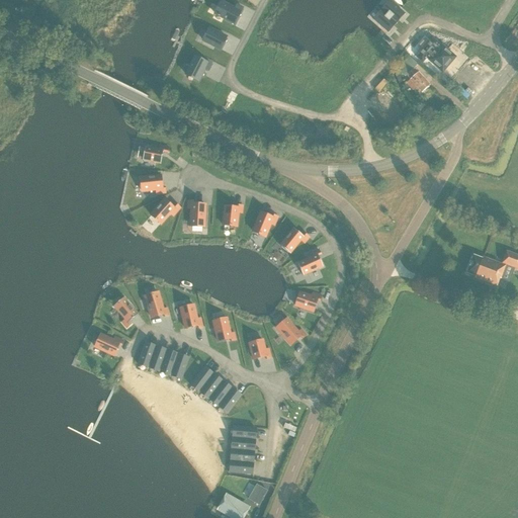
[(435,16),(439,0),(432,0),(428,14),(435,16)]
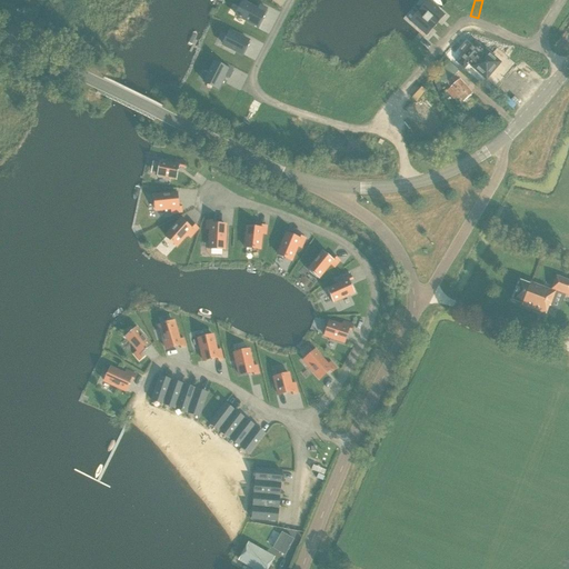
[(429,1),(419,12),(435,26),(443,15),(429,1)]
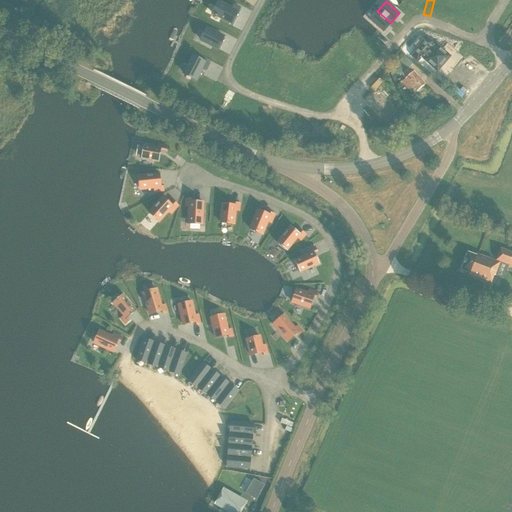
[(218,2),(212,14),(232,24),(240,8),(234,5),(232,9),(218,2)]
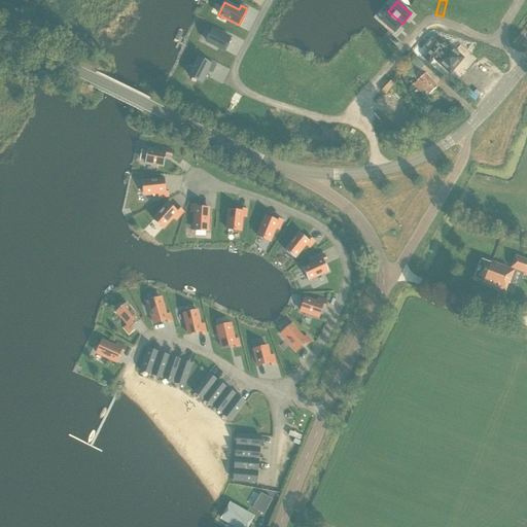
[(394,33),(402,24),(388,11),(380,21),(394,33)]
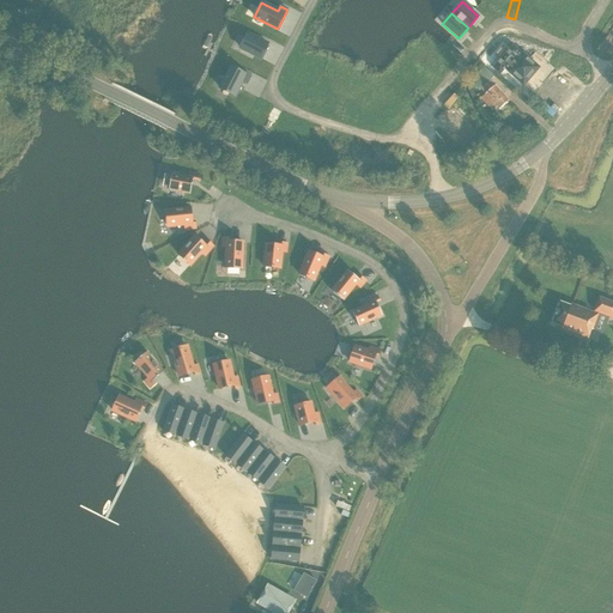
[(260,59),(267,44),(247,34),(240,48),(260,59)]
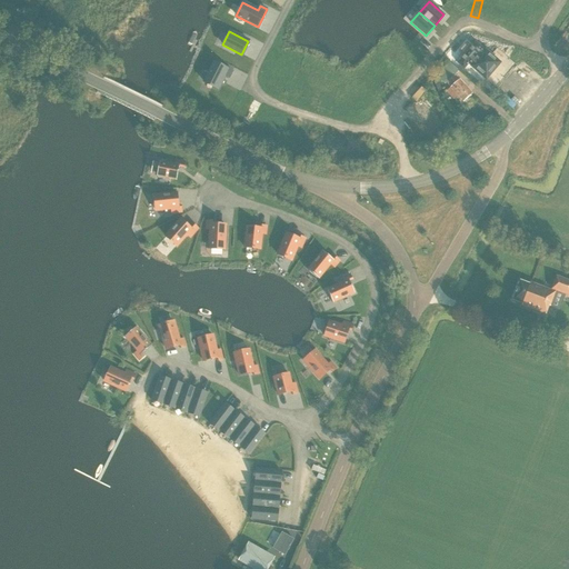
[(500,63),(477,42),(458,65),(465,70),(468,65),(486,80),(500,63)]
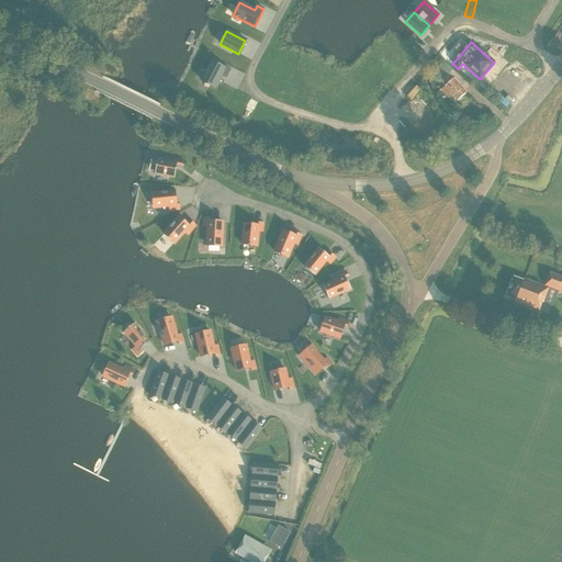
[(287,51),(276,68),(283,72),(293,55),(287,51)]
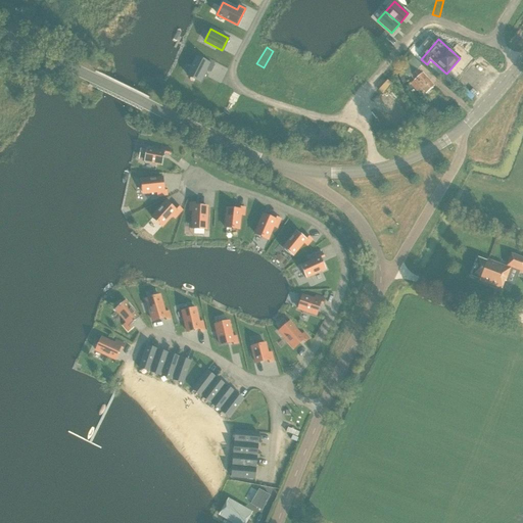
[(361,63),(375,68),(379,55),(365,51),(361,63)]
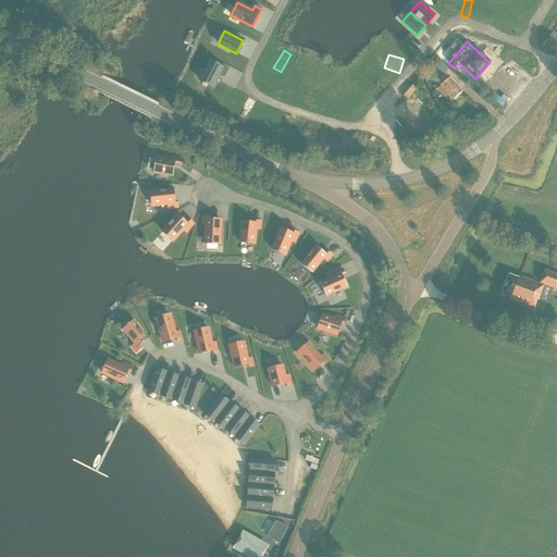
[(213,88),(220,74),(224,76),(227,70),(210,61),(200,81),(213,88)]
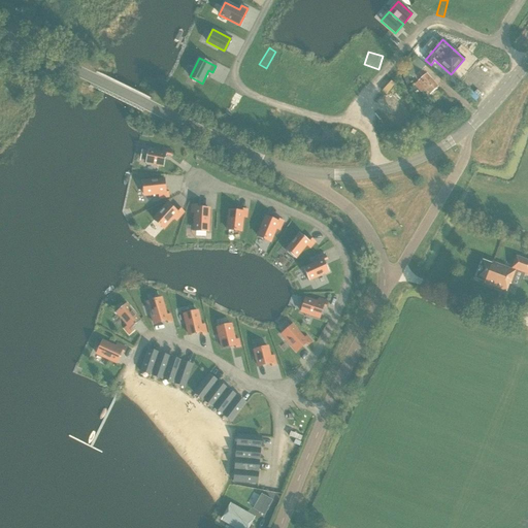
[(415,77),(430,94),(438,88),(426,74),(422,70),(426,66),(418,58),(404,72),(413,79),(415,77)]
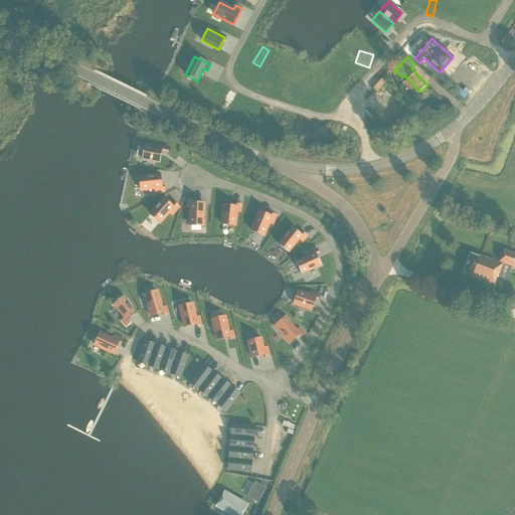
[(226,62),(212,62),(211,74),(225,75),(226,62)]
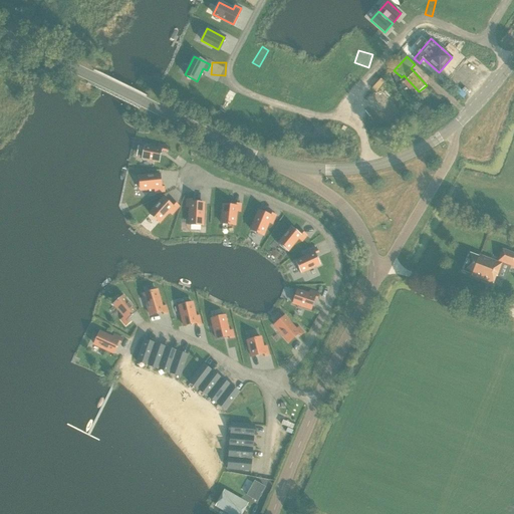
[(253,81),(255,75),(240,71),(238,78),(253,81)]
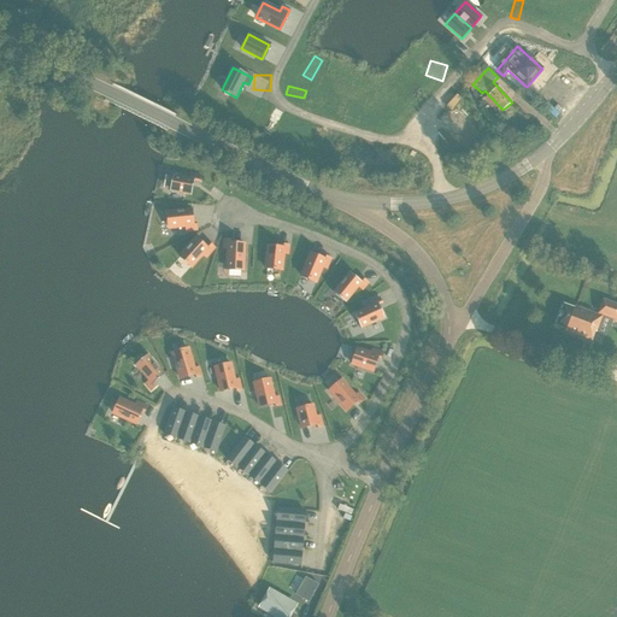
[(319,111),(330,117),(342,93),(331,88),(319,111)]
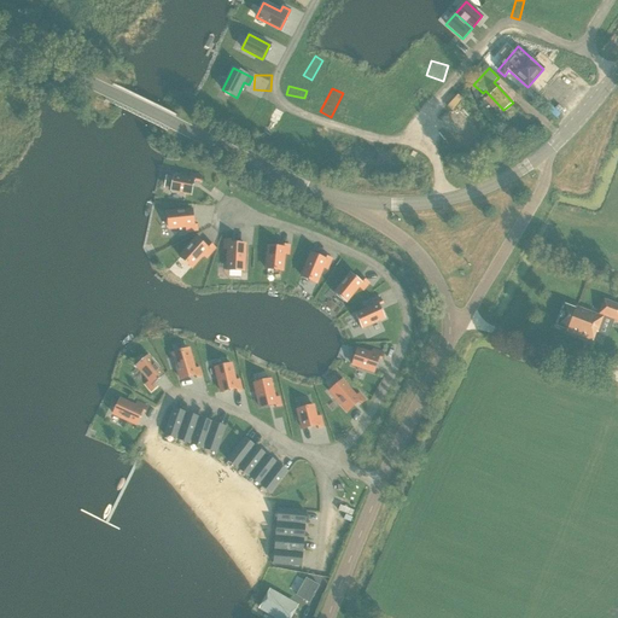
[(398,103),(395,114),(421,121),(425,111),(398,103)]
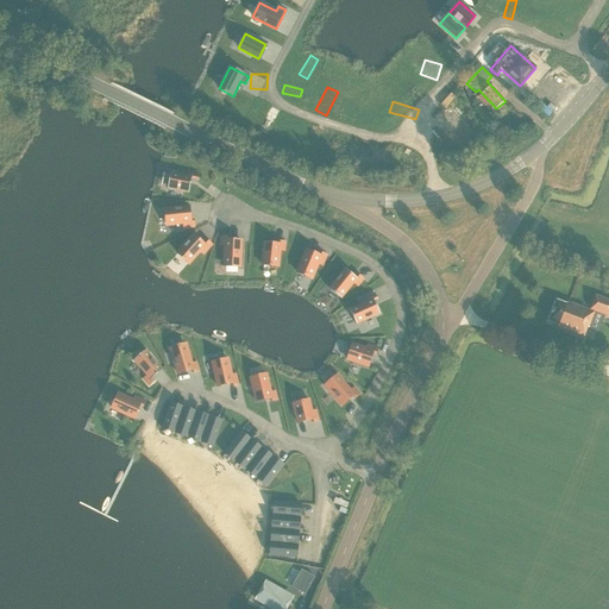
[(349,111),(351,105),(344,102),(338,115),(347,120),(351,112),(349,111)]
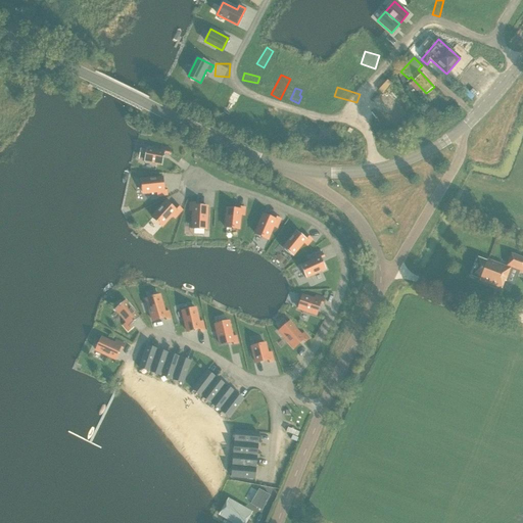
[(229,97),(223,110),(229,112),(235,100),(229,97)]
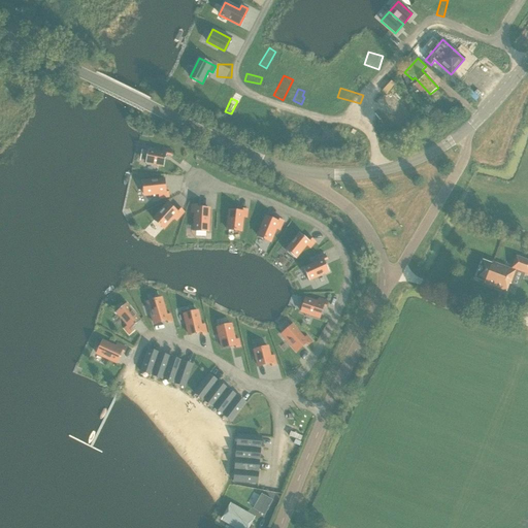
[(164,167),(166,155),(170,156),(171,151),(162,149),(162,153),(147,150),(145,164),(164,167)]
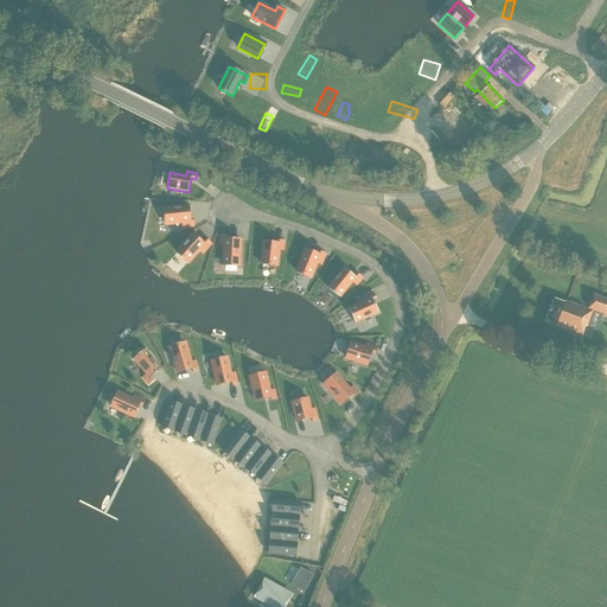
[(190,221),(189,206),(165,209),(166,224),(183,223),(183,228),(193,227),(193,219),(190,221)]
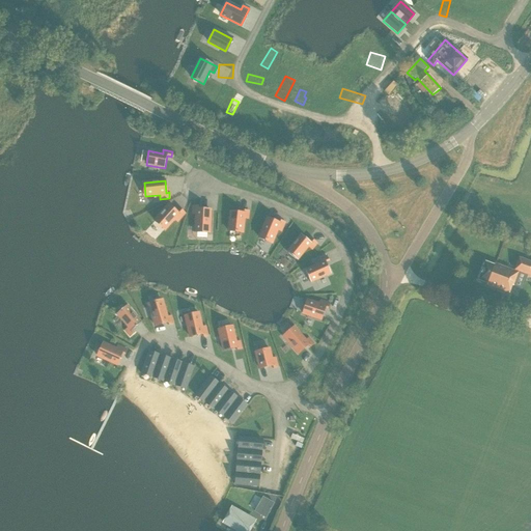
[(177,222),(185,214),(180,210),(177,214),(168,205),(154,221),(165,230),(174,219),(177,222)]
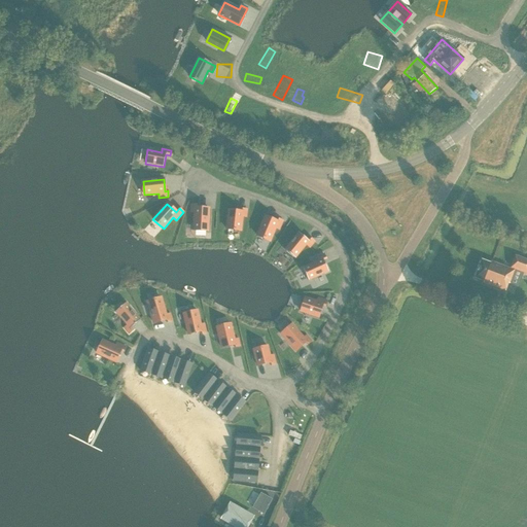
[(196,205),(190,205),(190,212),(194,211),(194,230),(208,230),(208,208),(196,208),(196,205)]
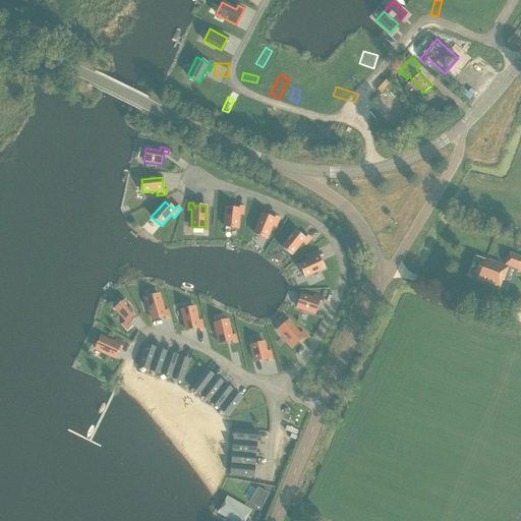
[(226,208),(224,226),(238,228),(239,214),(243,214),(243,207),(238,207),(238,210),(226,208)]
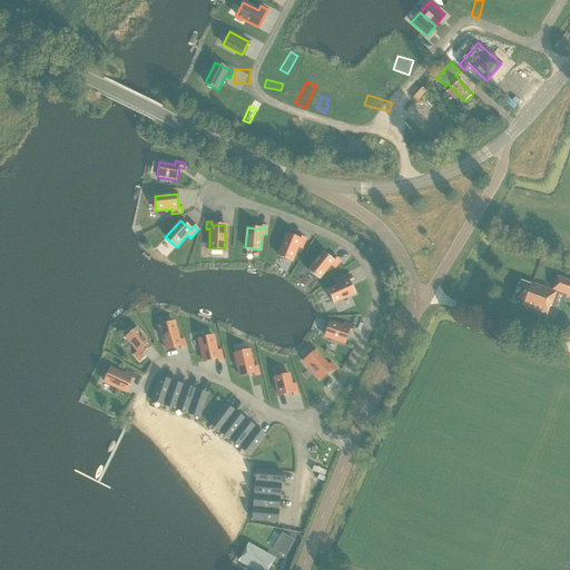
[(298,237),(285,233),(278,253),(293,258),(297,244),(301,245),(305,236),(298,234),(298,237)]
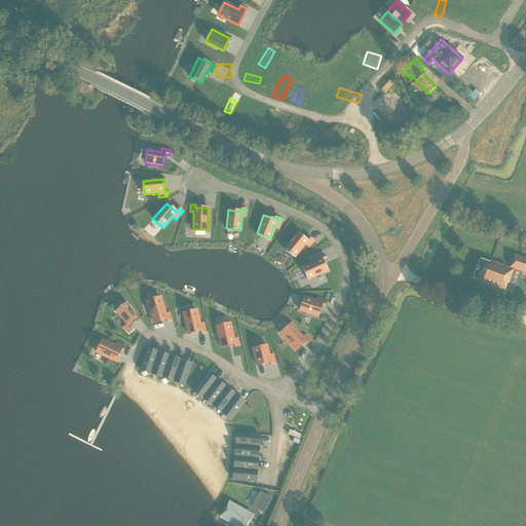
[(307,241),(298,233),(284,249),(294,259),(306,246),(309,248),(313,242),(309,239),(307,241)]
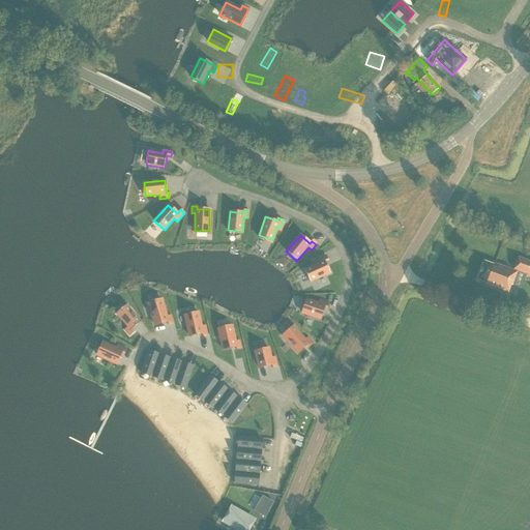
[(310,283),(330,273),(325,262),(328,261),(325,256),(319,259),(321,262),(304,270),(310,283)]
